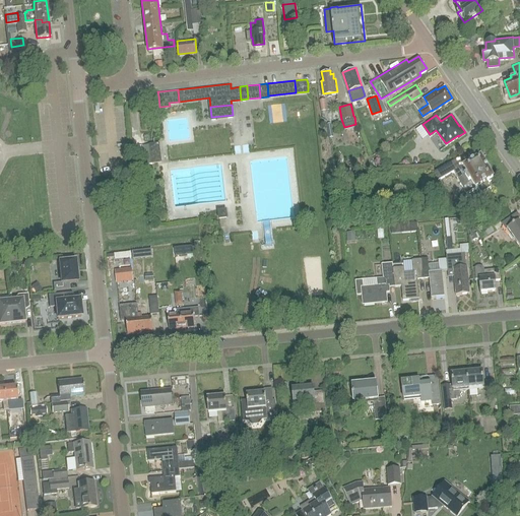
[(159,140),(135,143),(136,156),(143,155),(144,163),(161,160),(159,140)]
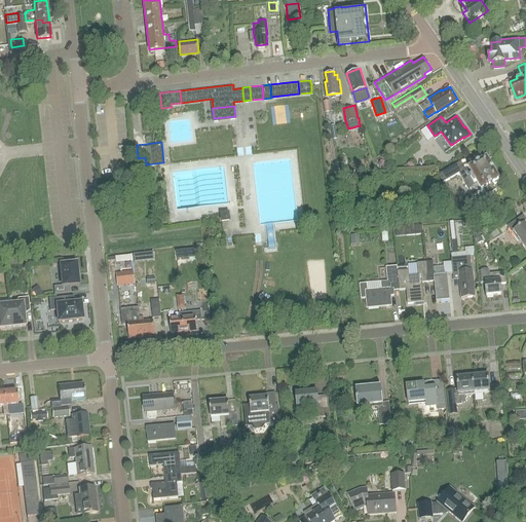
[(481,188),(481,189),(484,188),(487,193),(496,188),(493,182),(499,179),(486,157),(470,166),(464,157),(439,173),(443,180),(459,172),(472,193),(481,188)]
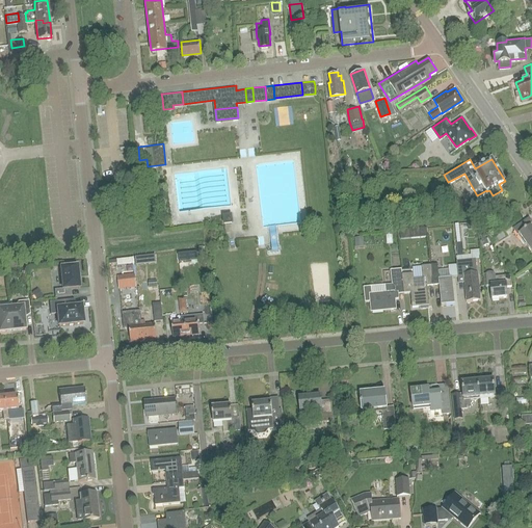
[(352,165),(343,166),(344,176),(353,175),(352,165)]
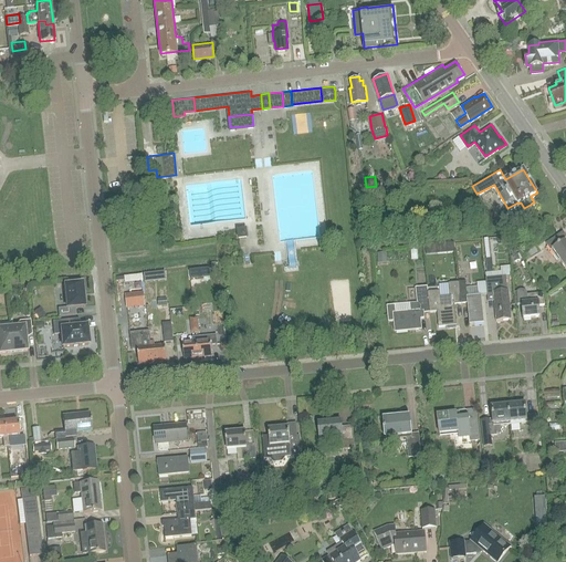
[(248,236),(247,226),(237,227),(238,237),(248,236)]
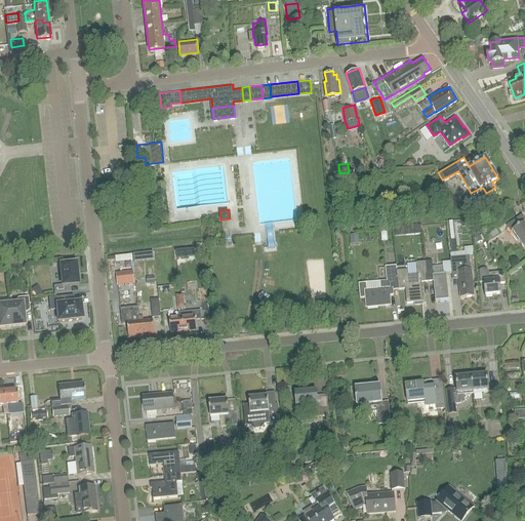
[(507,224),(518,239),(519,239),(524,247),(524,246),(524,223),(524,222),(524,219),(524,216),(522,212),(507,224)]
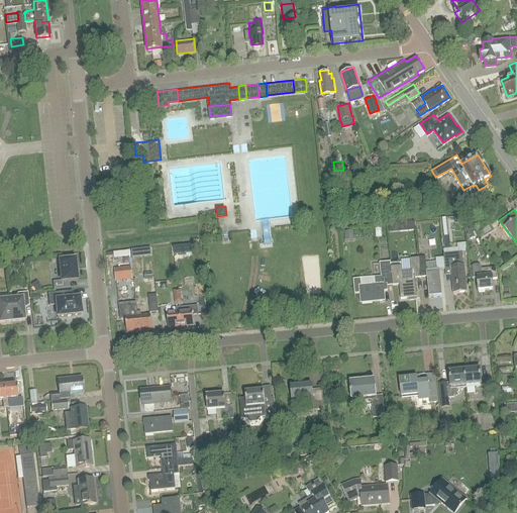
[(414,216),(400,218),(401,228),(415,227),(414,216)]
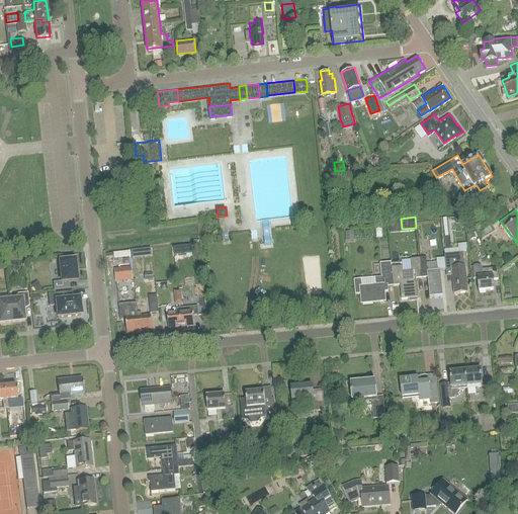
[(464,264),(463,250),(444,252),(444,255),(445,267),(446,273),(452,273),(453,291),(467,289),(465,264),(464,264)]
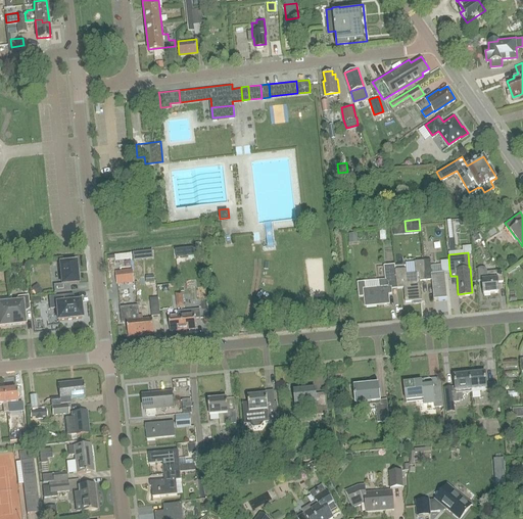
[(424,258),(426,277),(431,277),(433,296),(446,295),(444,270),(441,271),(431,272),(430,257),(424,258)]
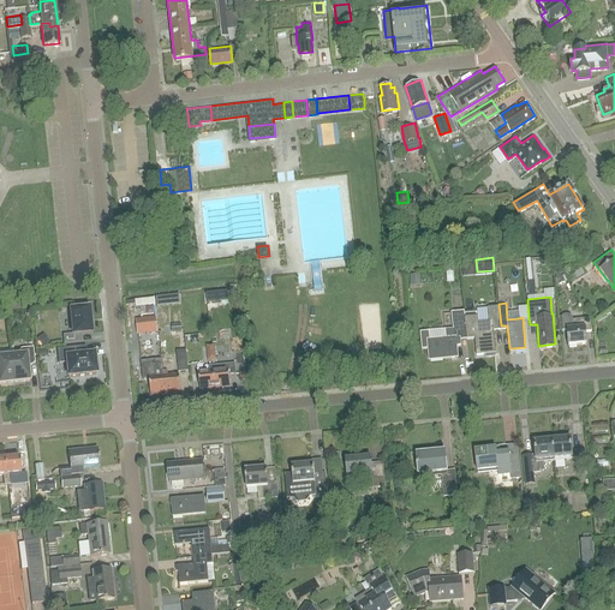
[(494,327),(501,326),(499,304),(487,305),(489,318),(478,320),(478,314),(465,315),(466,335),(466,336),(475,335),(476,352),(496,351),(494,327)]
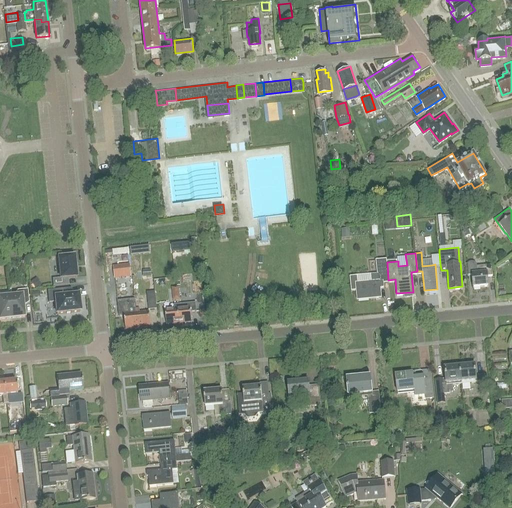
[(76,275),(74,254),(59,256),(61,276),(53,277),(54,283),(68,282),(68,275),(76,275)]
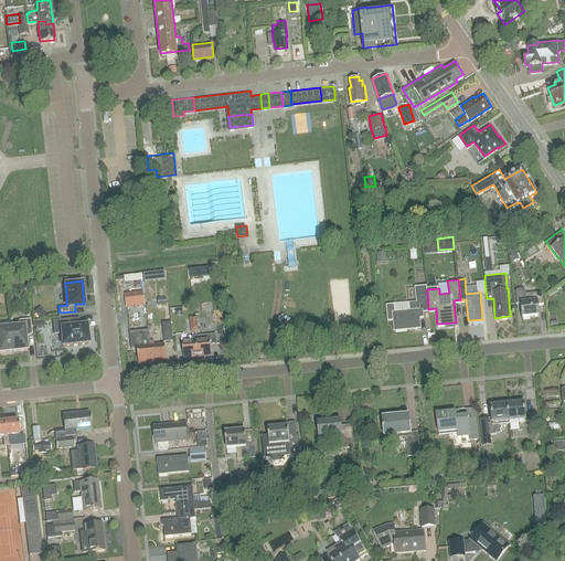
[(394,302),(386,303),(387,318),(393,318),(394,328),(420,326),(419,316),(424,316),(423,308),(428,308),(427,289),(426,284),(414,285),(416,299),(408,300),(409,309),(395,310),(394,302)]
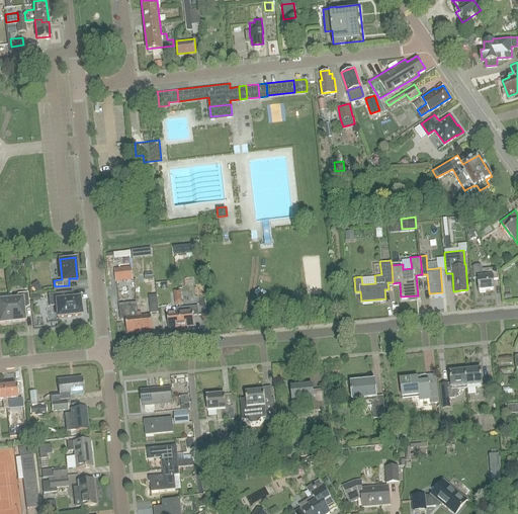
[(481,263),(479,262),(473,262),(471,264),(472,275),(478,275),(479,288),(494,287),(493,277),(499,276),(498,266),(482,267),(482,263),(481,263)]
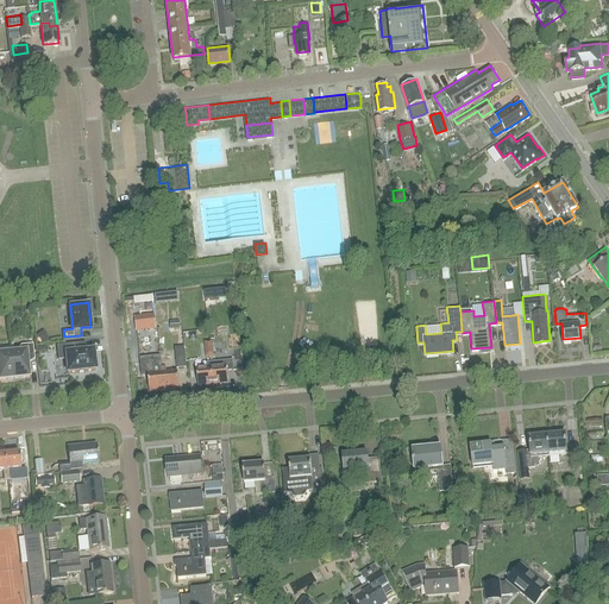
[(154,312),(135,313),(135,320),(148,320),(148,327),(155,326),(154,312)]
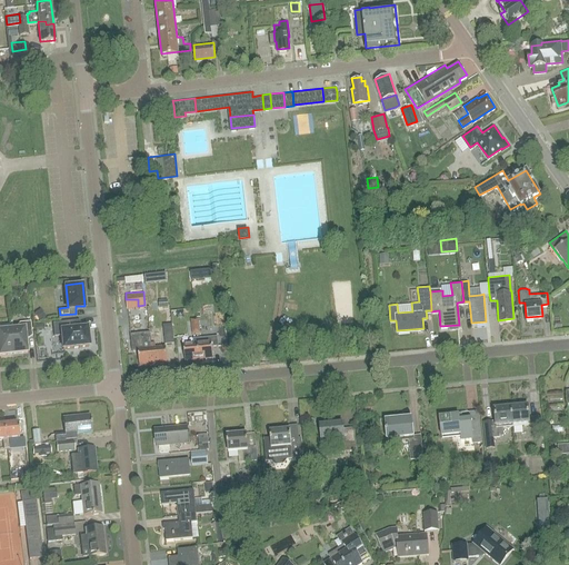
[(411,303),(397,304),(398,313),(412,311),(411,303)]
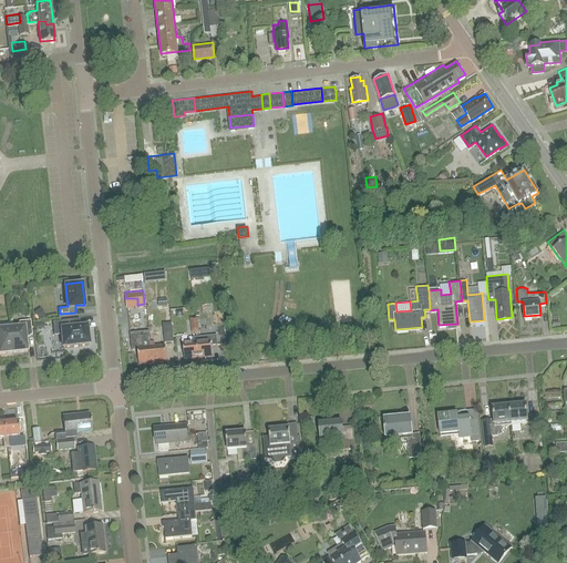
[(45,311),(40,305),(34,308),(37,311),(39,315),(40,316),(45,311)]
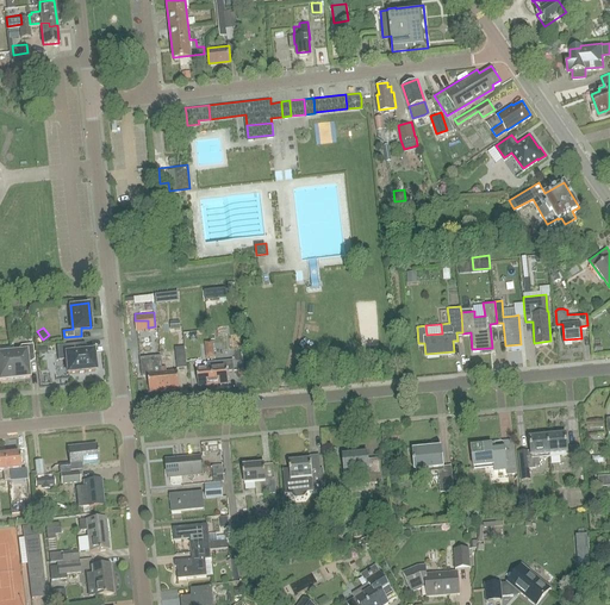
[(14,375),(29,374),(27,357),(35,357),(33,341),(22,342),(18,347),(18,350),(11,350),(14,375)]
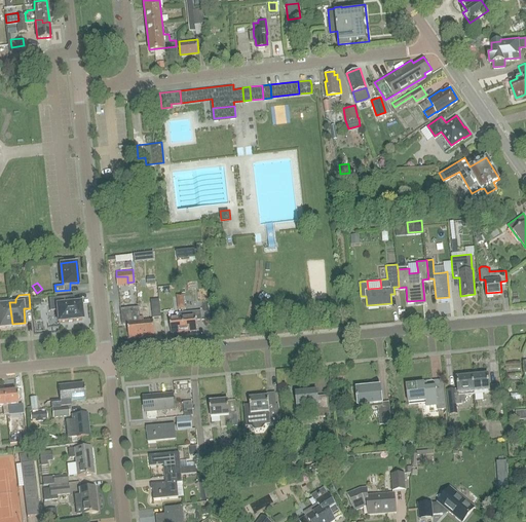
[(65,302),(65,294),(49,296),(50,308),(58,307),(59,320),(82,318),(82,315),(84,314),(83,307),(81,307),(80,301),(65,302)]
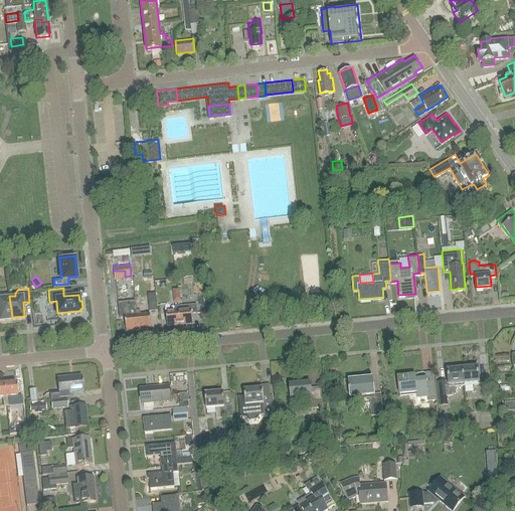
[(155,290),(147,291),(150,309),(157,308),(155,290)]
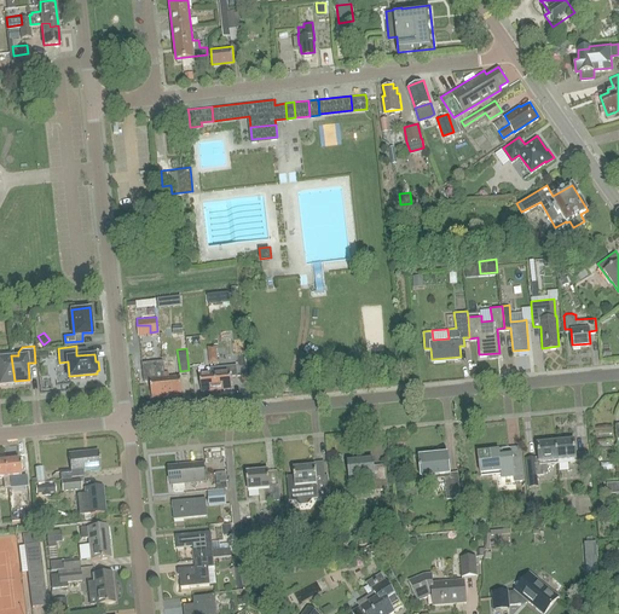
[(0,382),(15,381),(11,355),(0,357),(0,382)]
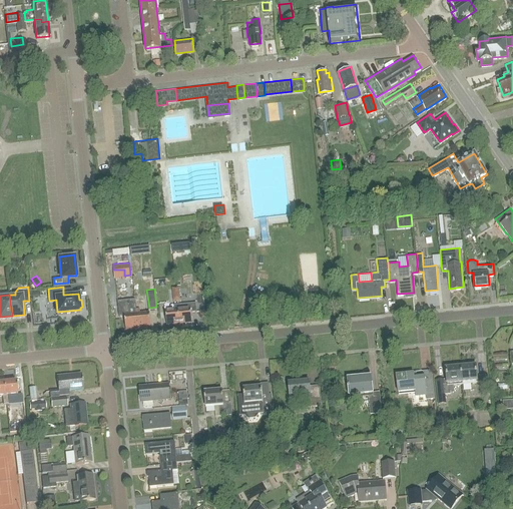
[(135,300),(118,301),(119,313),(124,313),(136,312),(136,306),(135,300)]
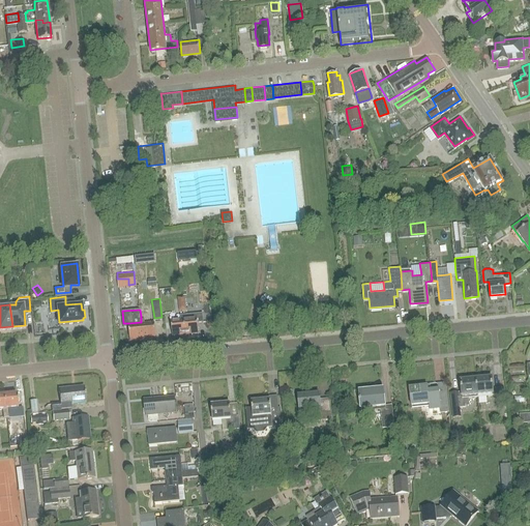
[(183,313),(185,332),(198,330),(197,320),(203,320),(202,311),(183,313)]
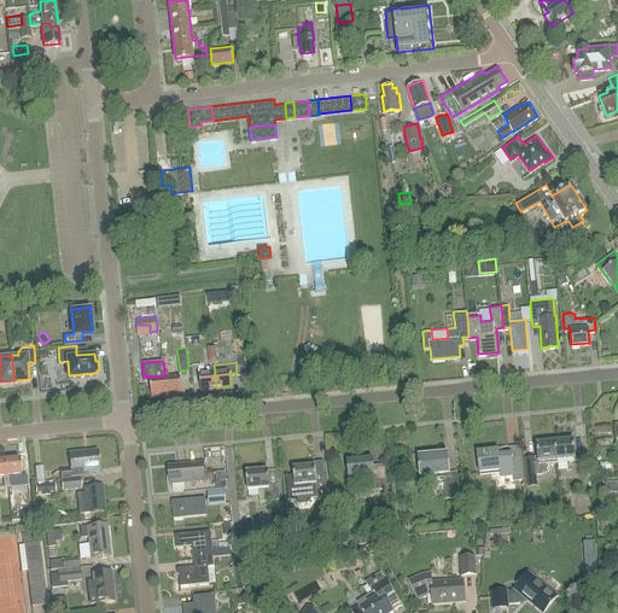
[(200,389),(216,387),(214,365),(210,365),(210,371),(199,372),(200,389)]
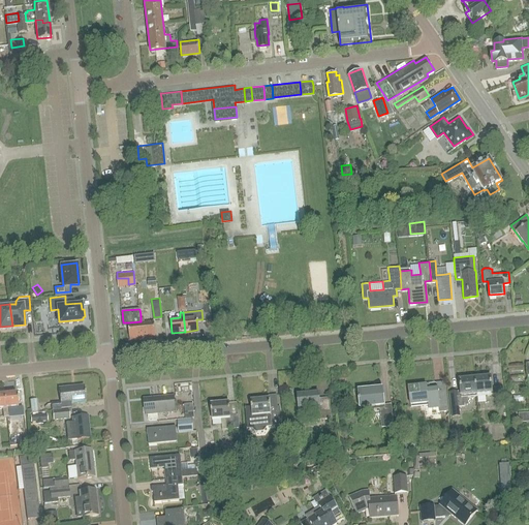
[(141,321),(143,336),(155,335),(154,319),(145,320),(144,315),(141,315),(141,321)]
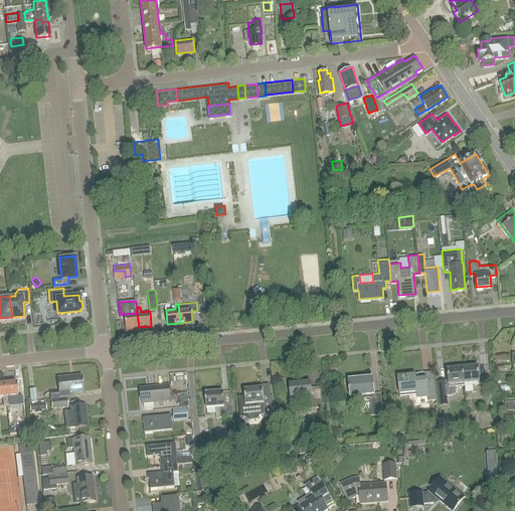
[(139,327),(137,313),(125,314),(126,328),(139,327)]
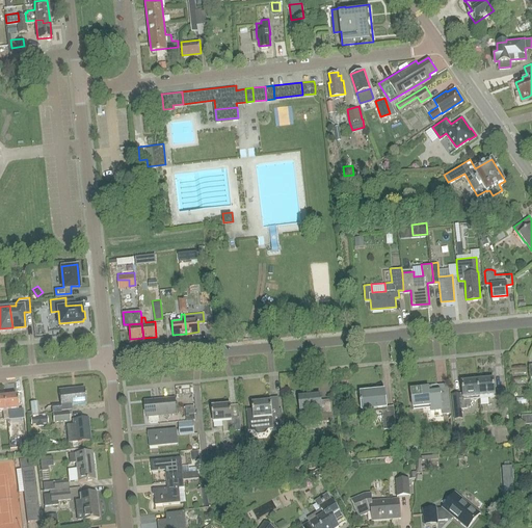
[(477,378),(479,395),(499,393),(500,400),(506,399),(505,387),(495,388),(494,377),(477,378)]
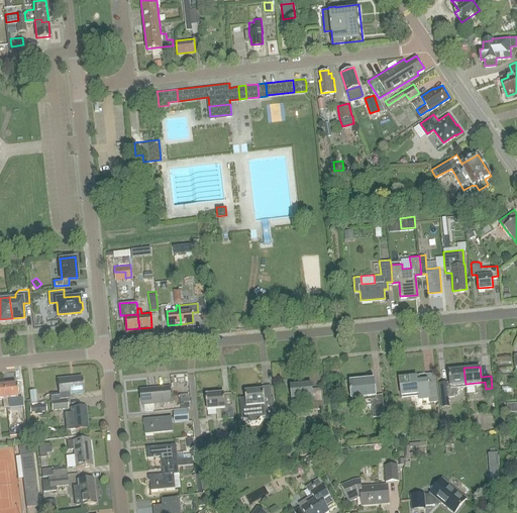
[(455,385),(466,384),(463,368),(448,370),(449,380),(439,381),(442,406),(449,405),(448,396),(454,396),(454,395),(456,394),(455,385)]
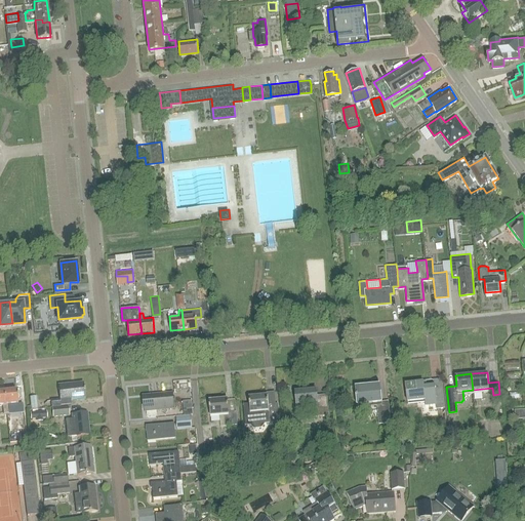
[(441,377),(433,378),(434,385),(423,386),(422,381),(405,383),(407,400),(425,399),(426,404),(435,403),(436,406),(444,405),(441,377)]
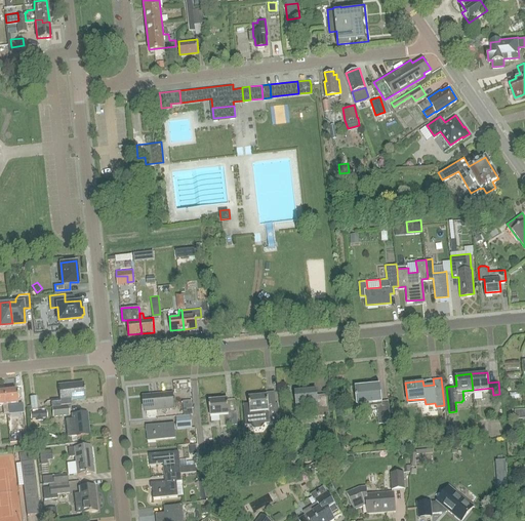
[(61,402),(71,401),(70,397),(85,395),(83,381),(57,384),(59,397),(50,398),(51,404),(61,403),(61,402)]
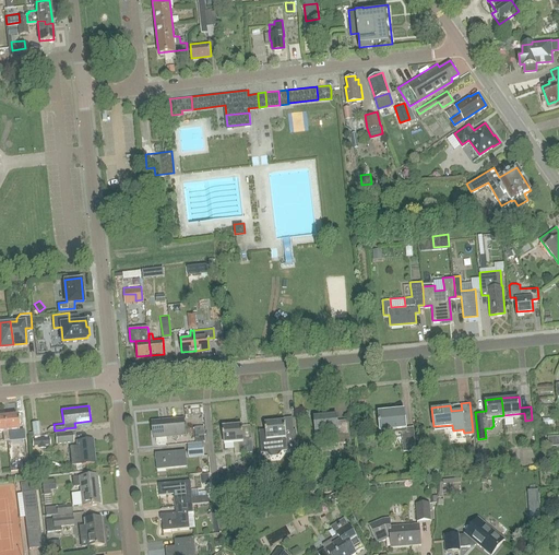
[(401,427),(403,450),(416,448),(414,424),(406,425),(404,408),(378,411),(380,429),(401,427)]
